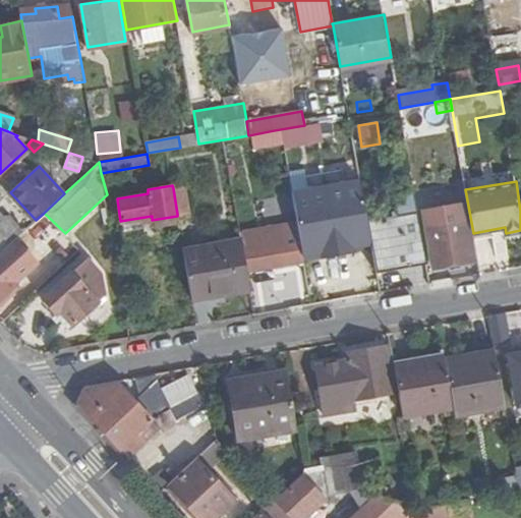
[(185,186),(173,188),(177,214),(189,212),(185,186)]
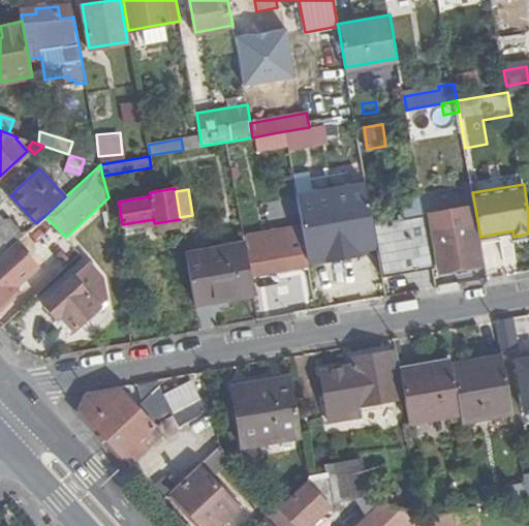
[(456,211),(425,216),(428,229),(433,228),(439,270),(480,263),(474,226),(459,229),(456,211)]
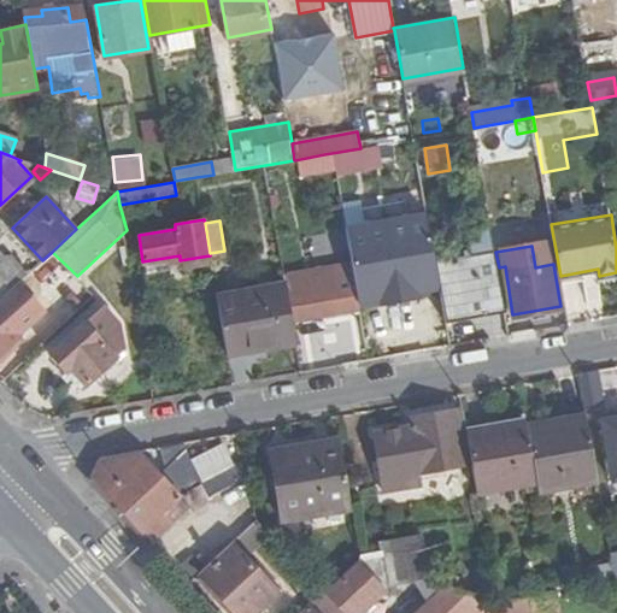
[(435,261),(446,319),(506,308),(499,267),(495,252),(495,251),(435,261)]
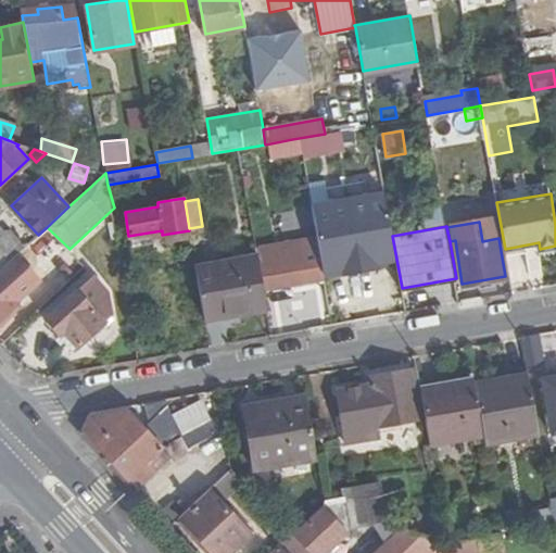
[(0,269),(15,256),(25,247),(11,231),(8,234),(0,227),(0,269)]
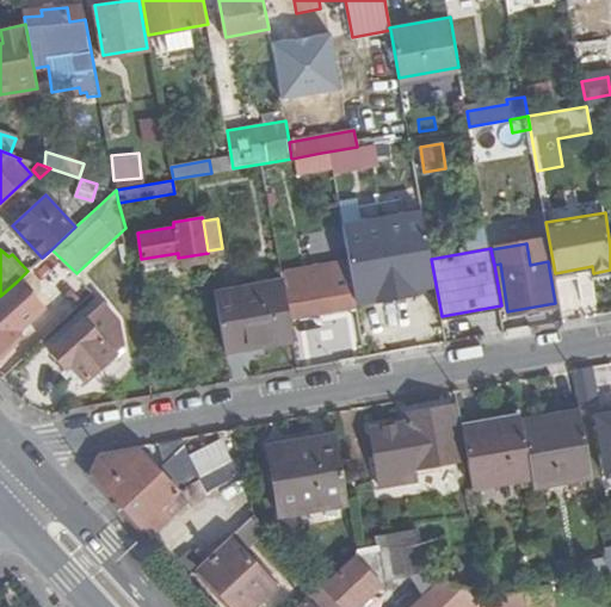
[(343,271),(349,305),(407,295),(401,260),(343,271)]
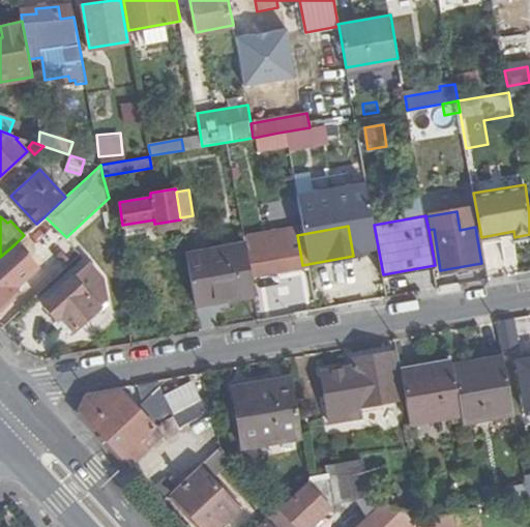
[(296,228),(245,237),(246,242),(252,274),(302,265),(297,235),(296,228)]
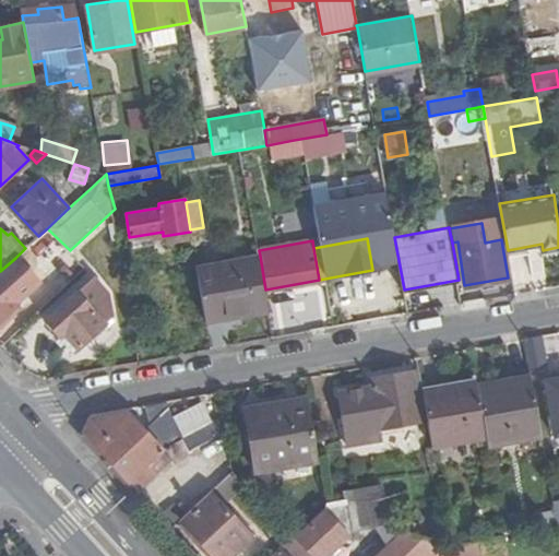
[(265,290),(260,256),(197,267),(206,321),(270,310),(265,290)]
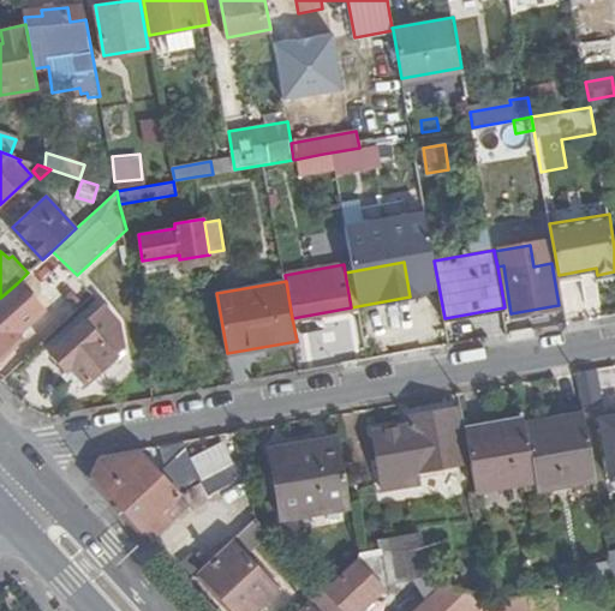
[(40,307),(17,283),(0,298),(0,351),(18,334),(16,331),(40,307)]
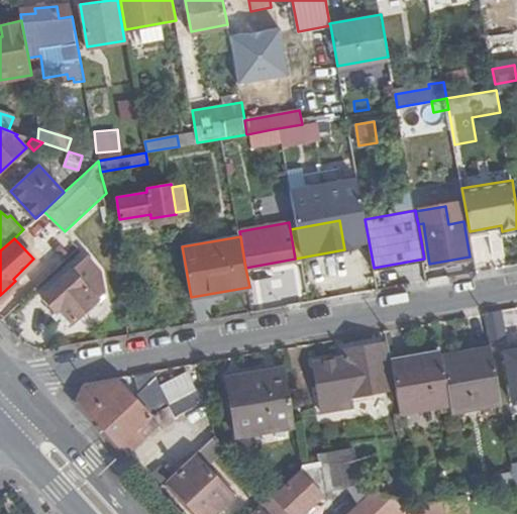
[(70,269),(41,297),(56,312),(60,309),(73,323),(98,299),(70,269)]
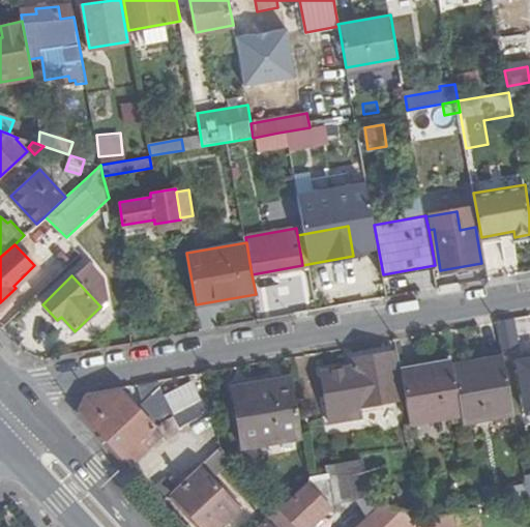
[(498,319),(503,350),(516,348),(509,317),(498,319)]
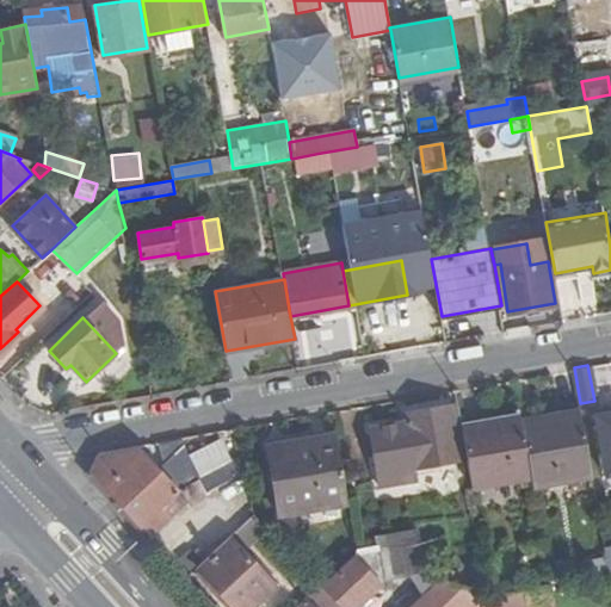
[(400,423),(409,478),(417,477),(414,465),(468,454),(463,425),(460,403),(406,413),(407,422),(400,423)]
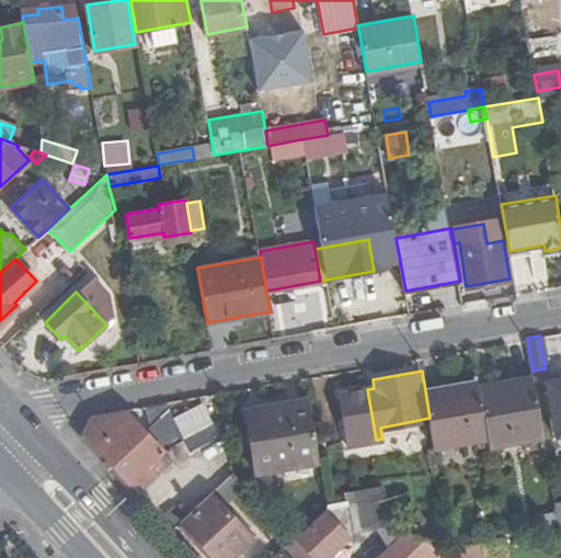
[(544,437),(534,377),(480,387),(489,437),(491,447),(544,437)]
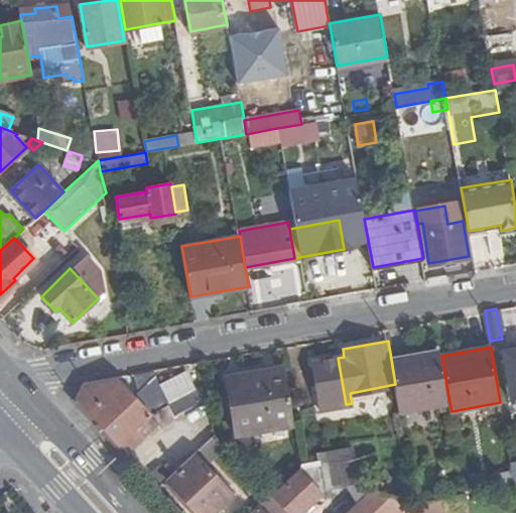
[(399,410),(449,402),(441,356),(440,350),(391,359),(395,384),(399,410)]
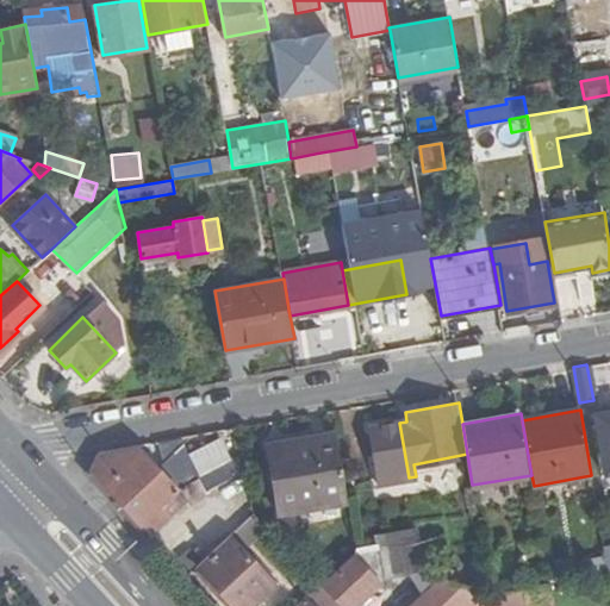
[(377,483),(409,478),(399,423),(366,429),(377,483)]
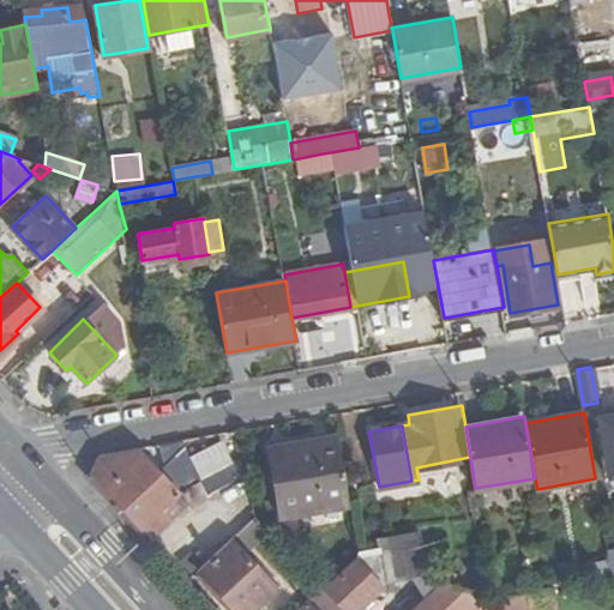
[(613,428),(595,432),(605,483),(613,481),(613,428)]
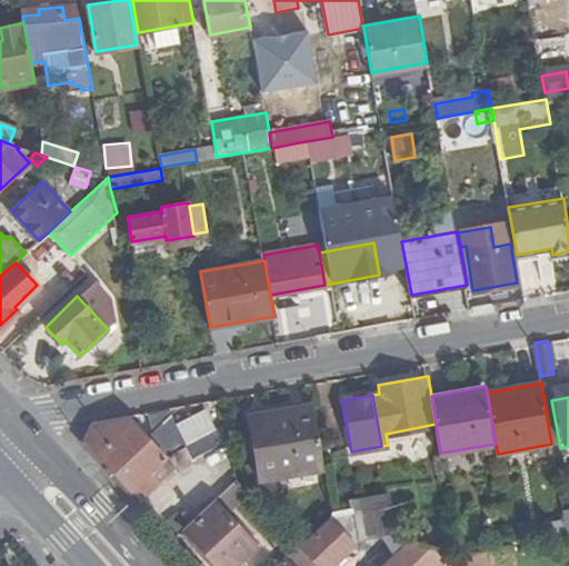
[(323,467),(312,403),(246,415),(257,478),(323,467)]
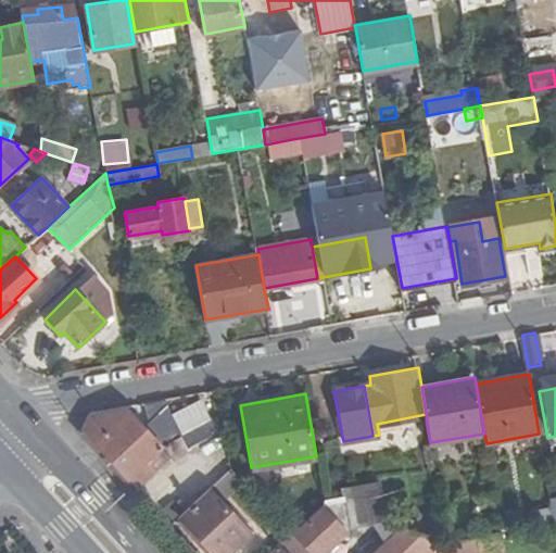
[(159,469),(190,447),(207,437),(200,426),(162,449),(122,407),(91,413),(83,431),(125,477),(127,476),(139,488),(159,469)]
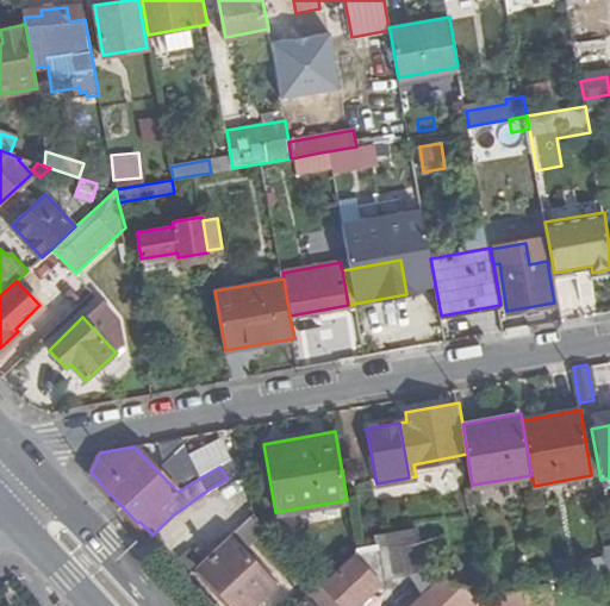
[(373,533),(375,545),(419,536),(417,525),(373,533)]
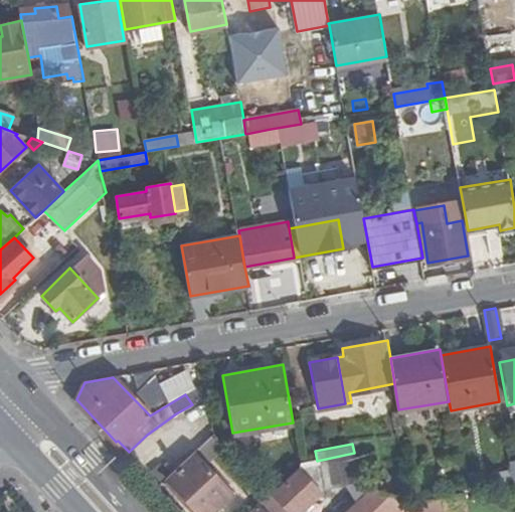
[(195,457),(169,482),(197,511),(215,511),(233,496),(225,488),(195,457)]
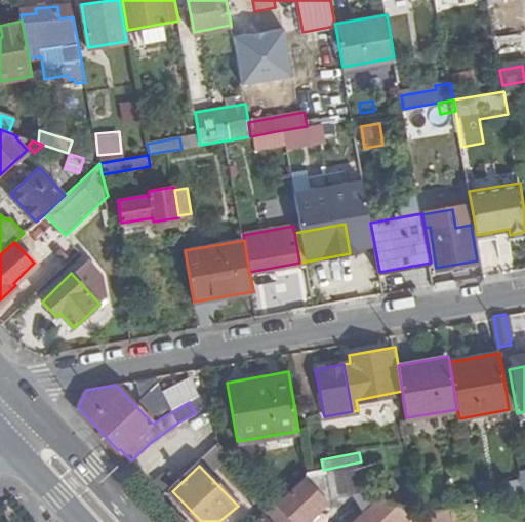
[(296,521),(307,521),(328,502),(305,477),(303,477),(277,502),(296,521)]
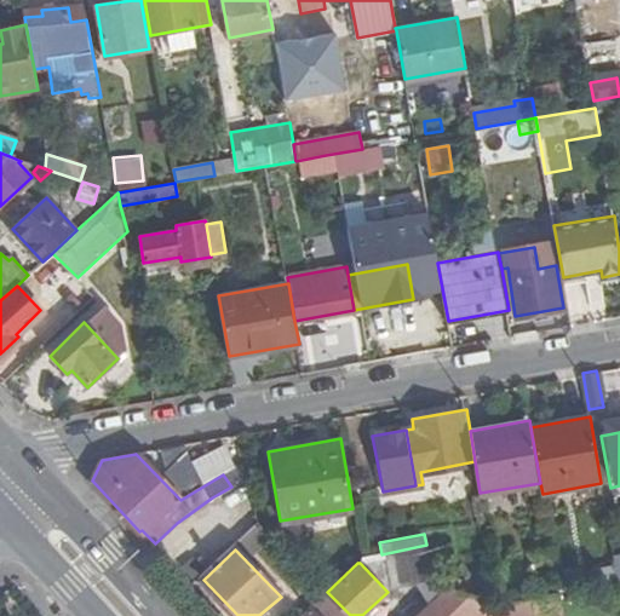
[(389,591),(402,604),(413,615),(415,615),(447,587),(434,582),(432,580),(367,564),(360,563),(388,592),(389,591)]
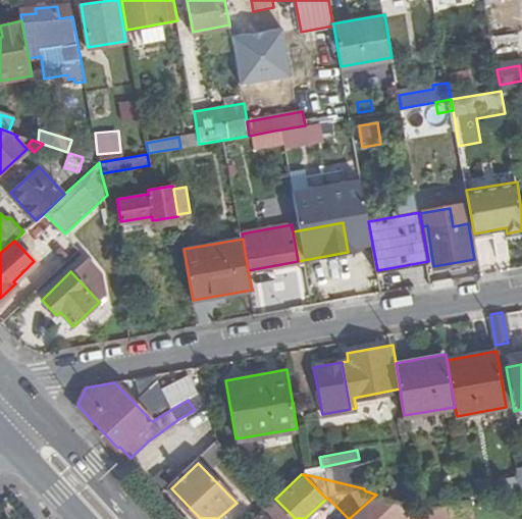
[(496,496),(521,491),(519,481),(494,484),(496,496)]
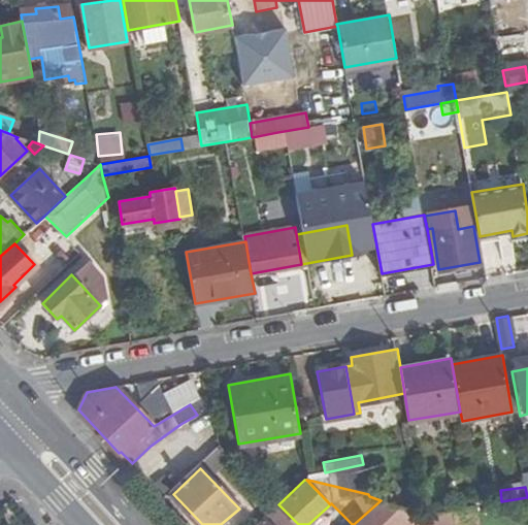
[(196,524),(202,524),(173,494),(170,497),(196,524)]
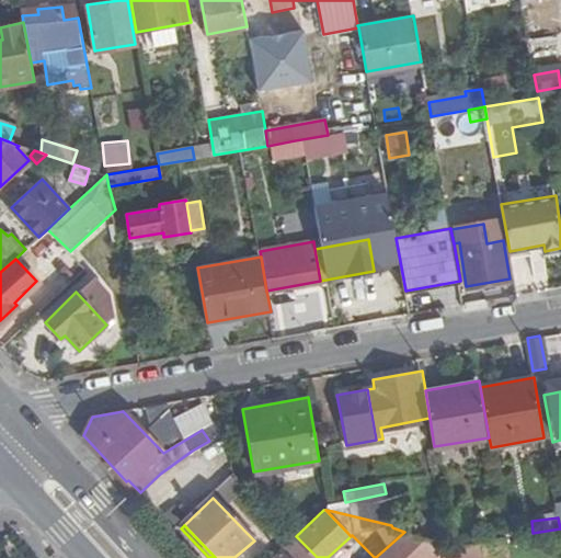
[(453,557),(451,547),(404,532),(376,557),(453,557)]
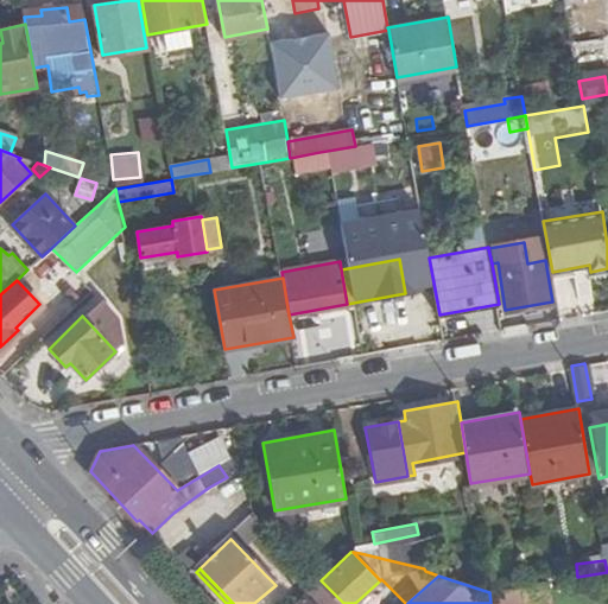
[(552,603),(549,583),(489,592),(491,603),(552,603)]
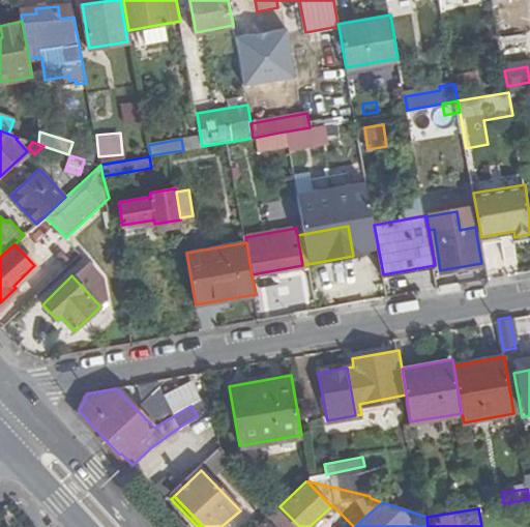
[(332,526),(353,526),(344,517),(332,526)]
